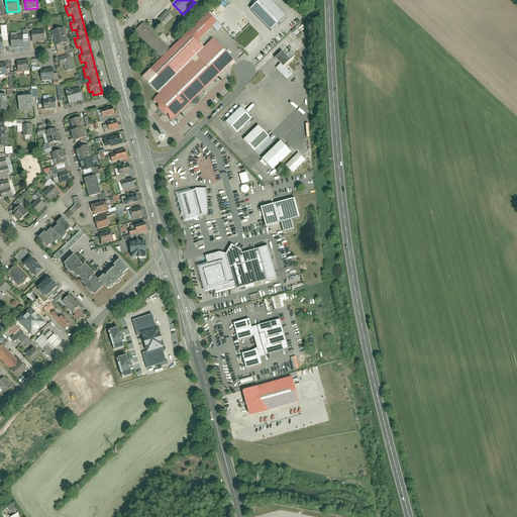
[(286,16),(269,0),(260,0),(250,9),(272,30),(286,16)]
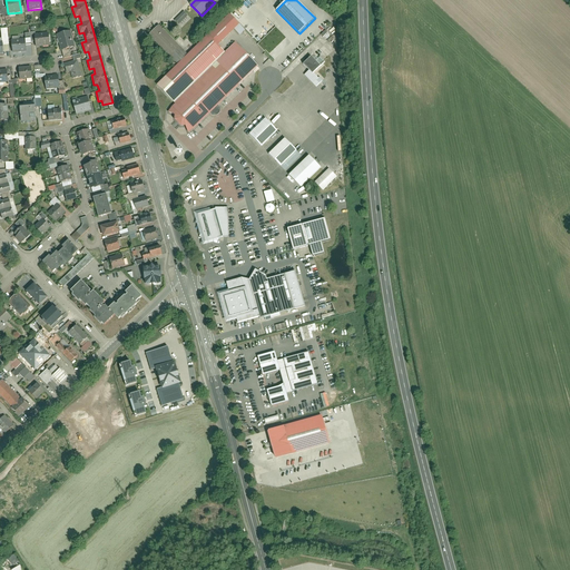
[(184,11),(175,20),(182,28),(190,18),(184,11)]
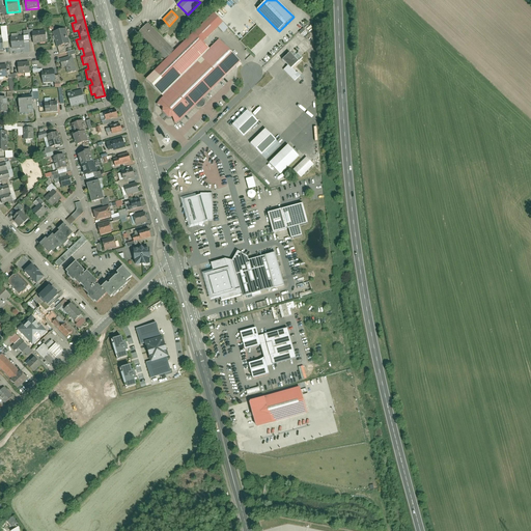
[(165,61),(146,79),(162,95),(210,49),(203,43),(223,24),(214,14),(174,53),(147,25),(138,34),(165,61)]
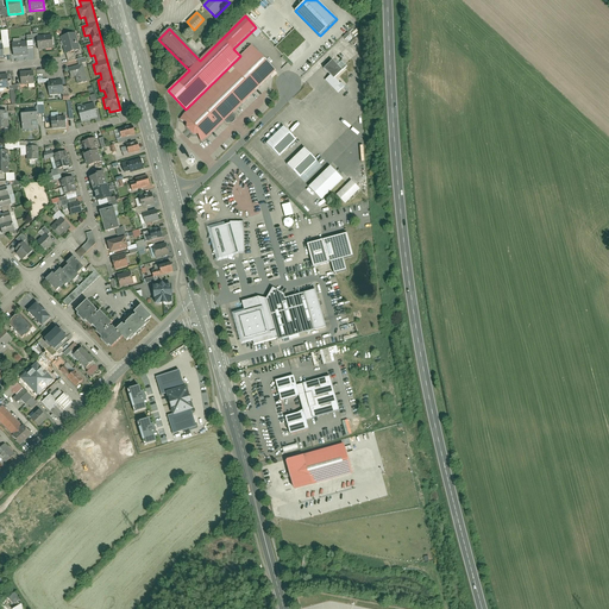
[(350,31),(343,37),(350,44),(356,38),(350,31)]
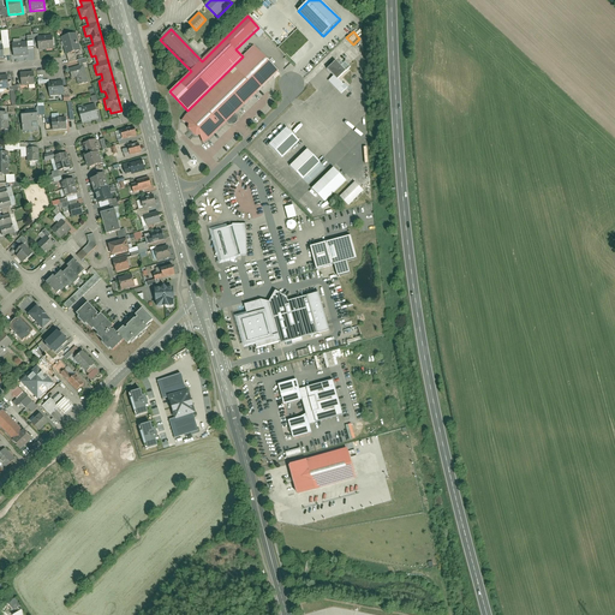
[(75,34),(61,37),(66,55),(79,52),(75,34)]
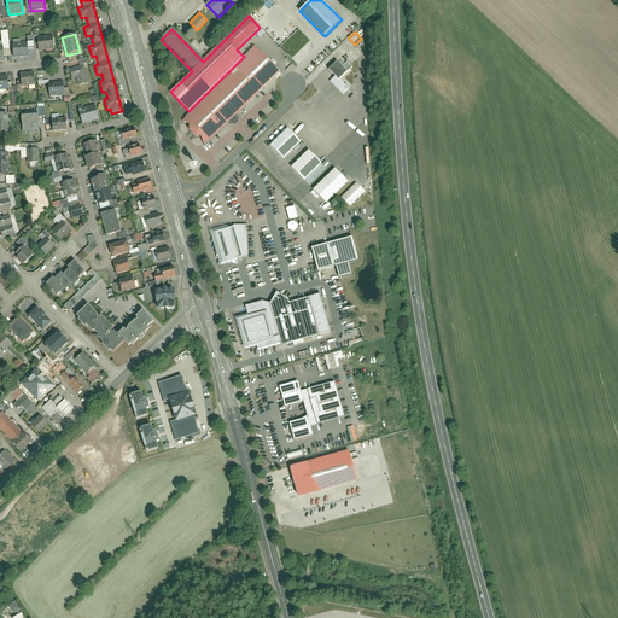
[(54,50),(53,35),(36,38),(38,52),(54,50)]
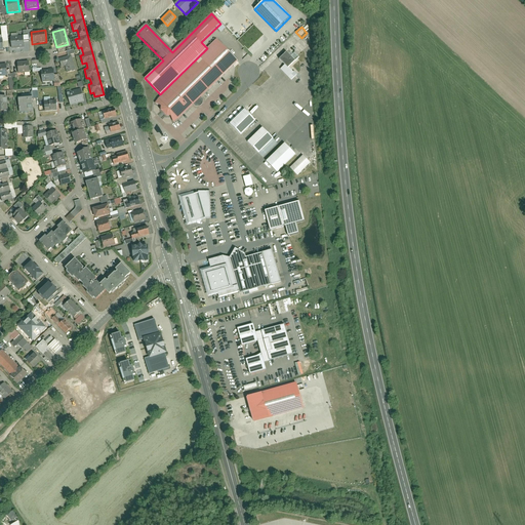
[(23,36),(10,38),(11,49),(24,48),(23,36)]
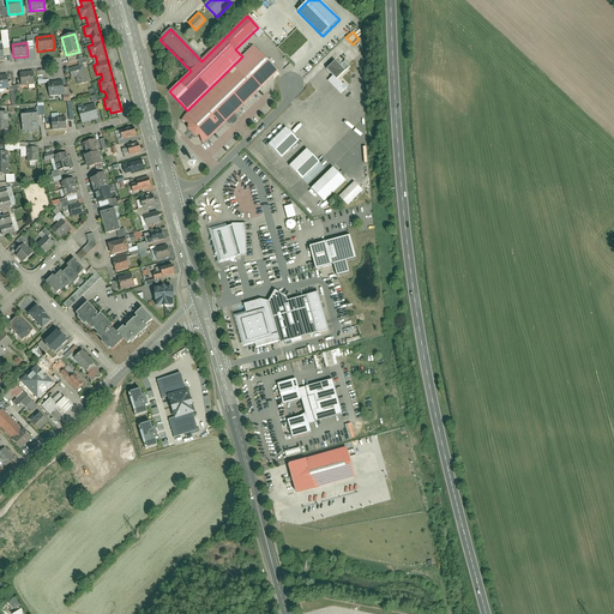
[(187,110),(179,119),(204,144),(278,72),(253,46),(242,56),(187,110)]
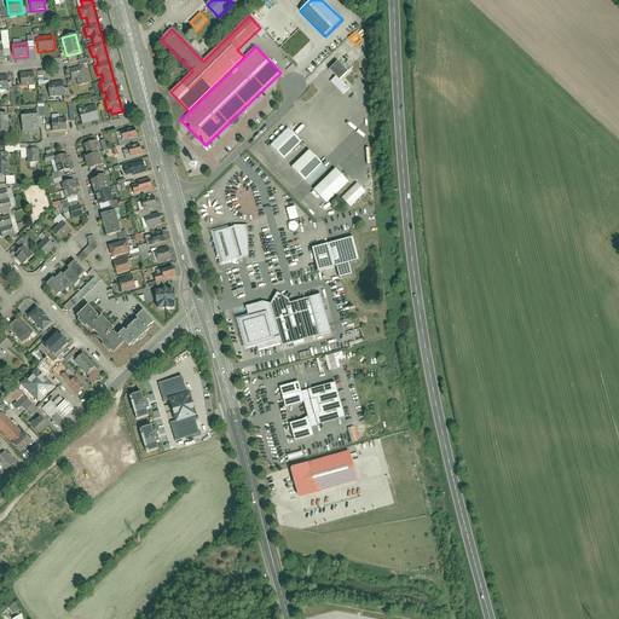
[(337,62),(329,70),(340,80),(352,68),(347,63),(343,67),(337,62)]
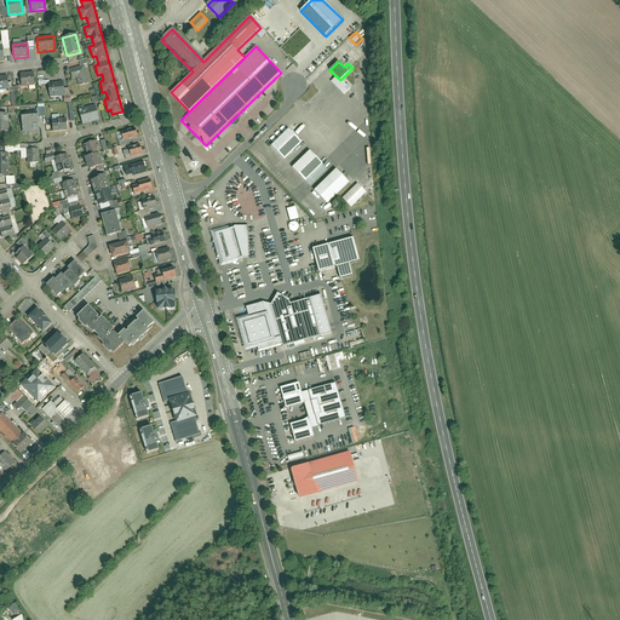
[(85,65),(69,69),(73,80),(78,79),(80,87),(91,84),(85,65)]
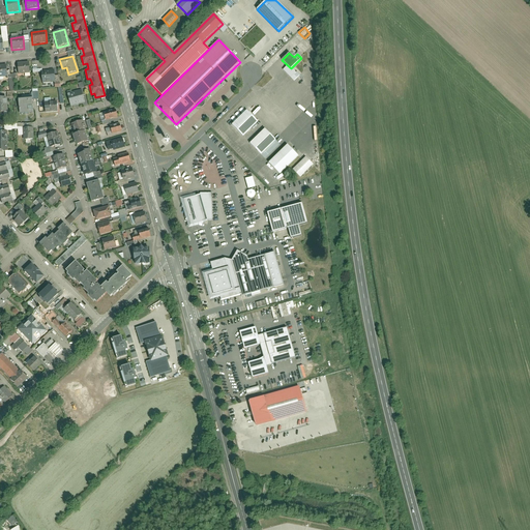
[(30,74),(29,62),(18,63),(19,75),(30,74)]
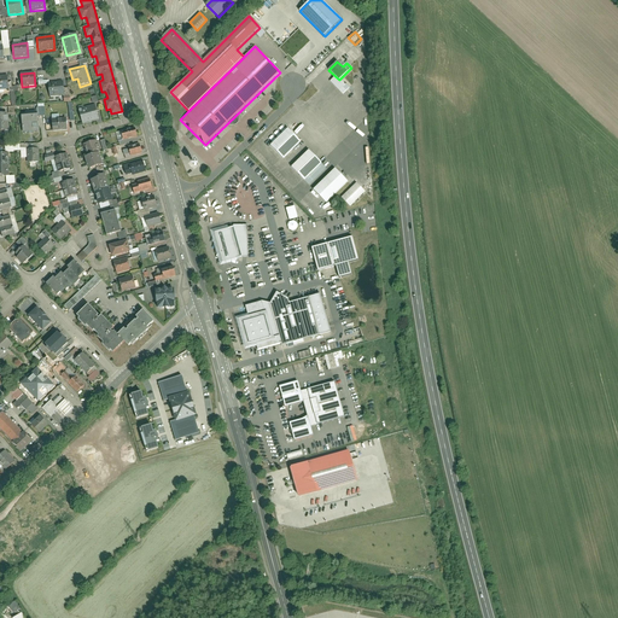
[(63,82),(50,83),(50,97),(64,95),(63,82)]
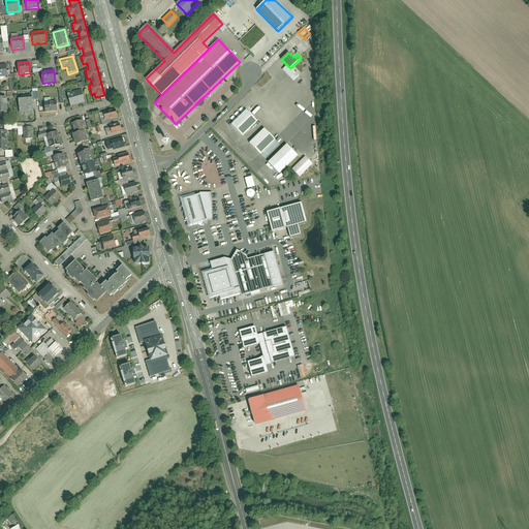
[(67,94),(70,106),(85,102),(81,90),(67,94)]
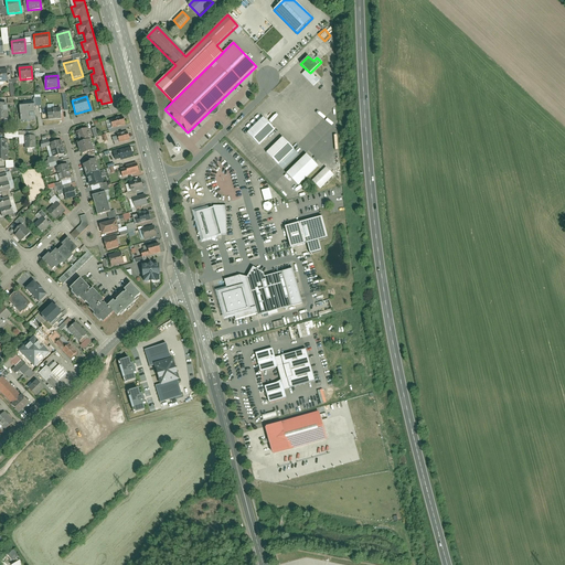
[(34,105),(20,106),(21,121),(35,120),(34,105)]
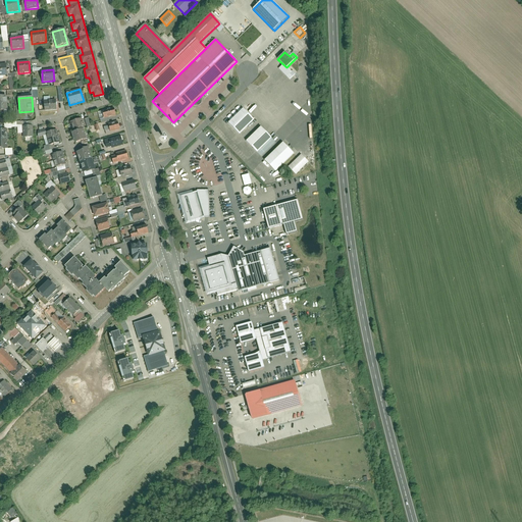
[(57,110),(57,101),(44,102),(45,111),(57,110)]
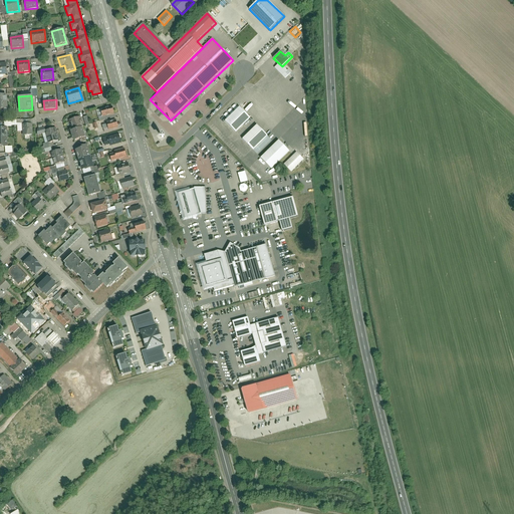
[(114,113),(112,106),(101,109),(103,116),(114,113)]
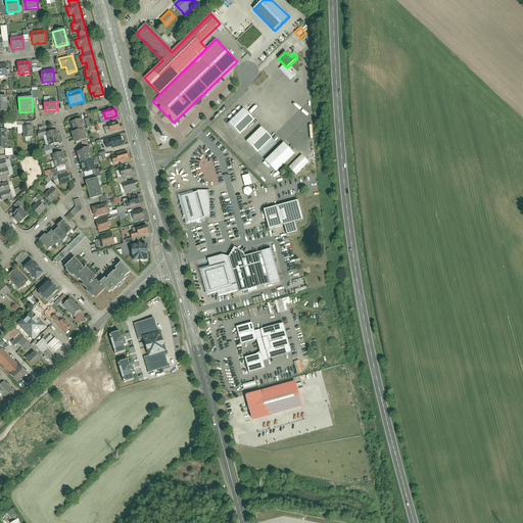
[(238,108),(229,117),(230,120),(240,110),(238,108)]
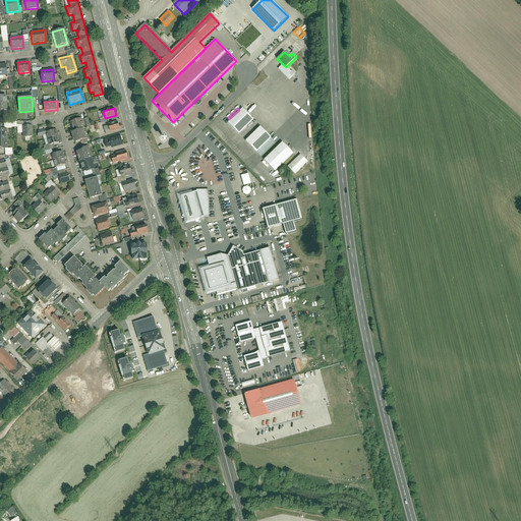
[(242,109),(229,122),(239,133),(253,120),(242,109)]
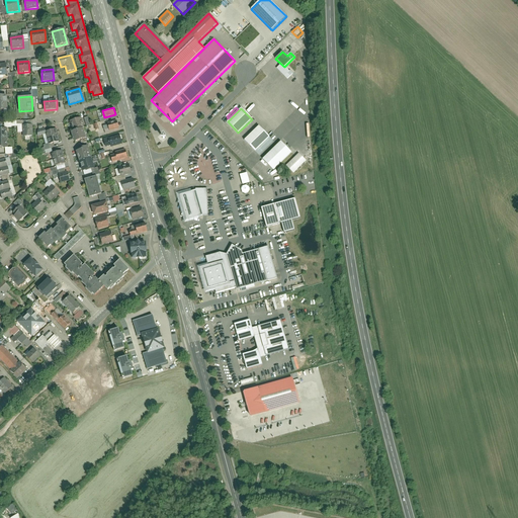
[(80,118),(70,121),(73,132),(71,132),(75,143),(84,140),(80,128),(83,127),(80,118)]
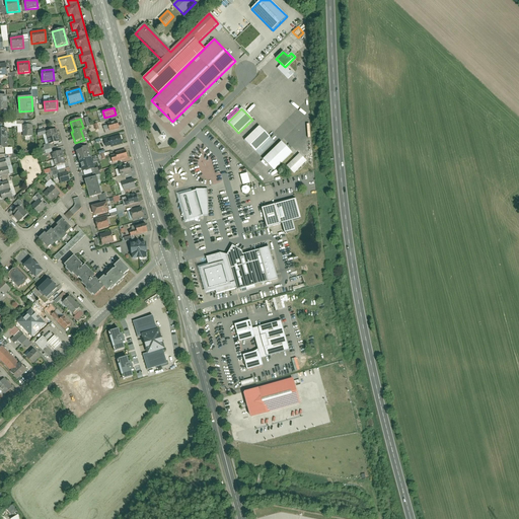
[(120,129),(117,122),(107,124),(110,131),(120,129)]
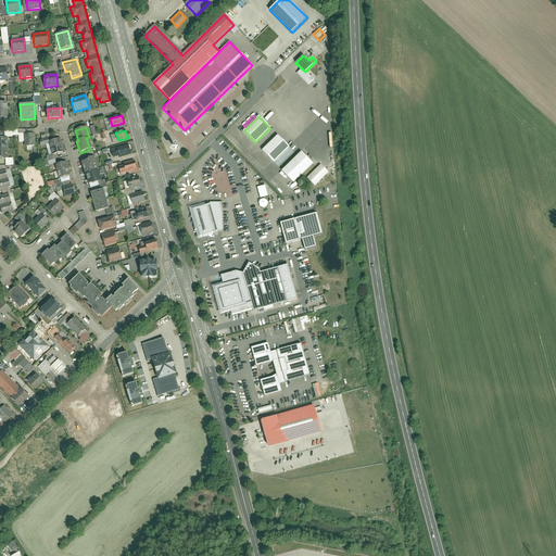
[(35,135),(24,135),(25,147),(35,146),(35,135)]
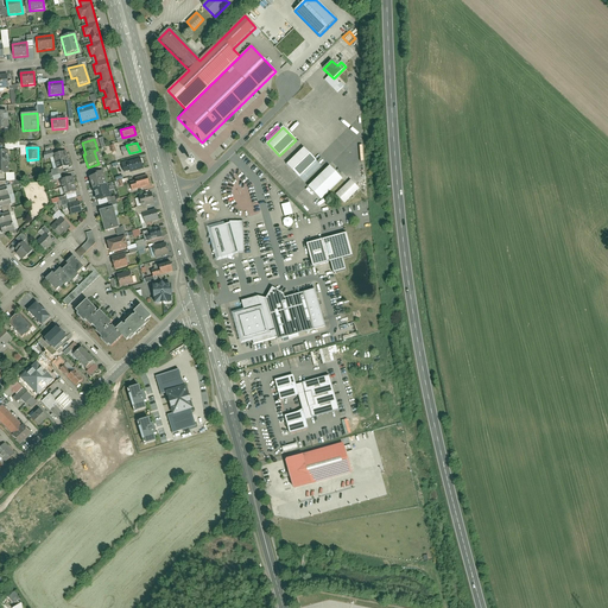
[(303,149),(287,164),(301,177),(316,162),(303,149)]
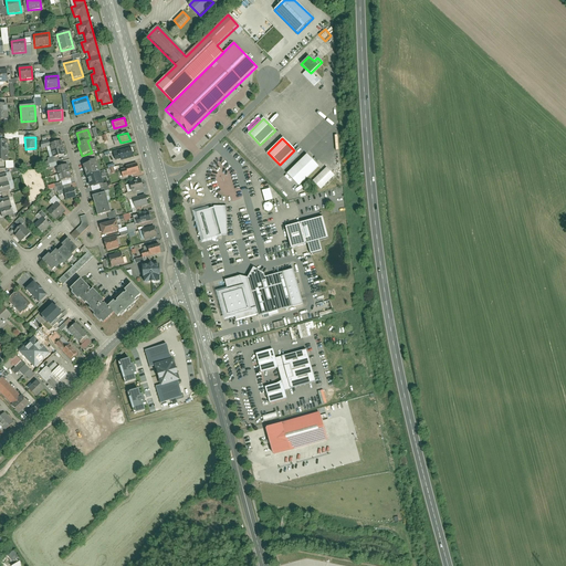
[(8,140),(0,140),(0,160),(9,160),(8,140)]
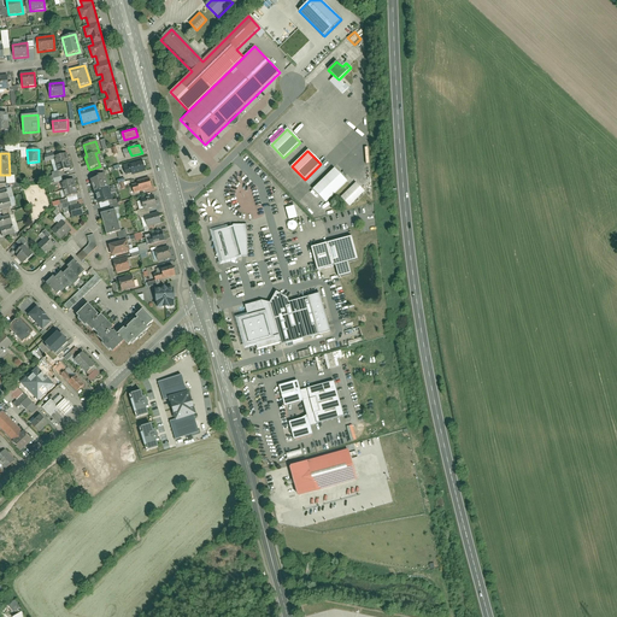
[(70,169),(65,154),(54,158),(58,171),(70,169)]
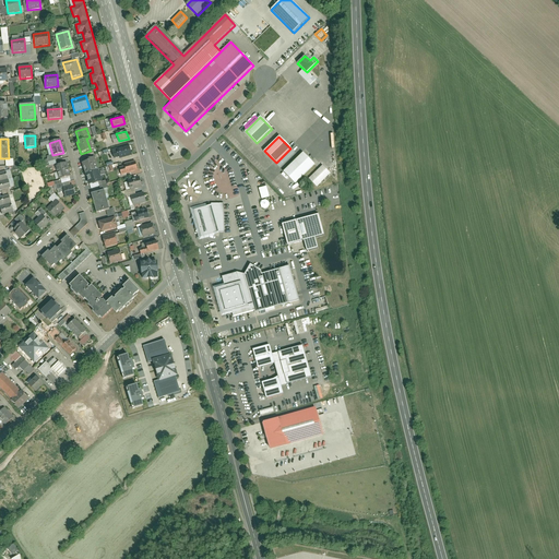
[(132,155),(129,146),(113,151),(114,158),(119,157),(120,158),(132,155)]
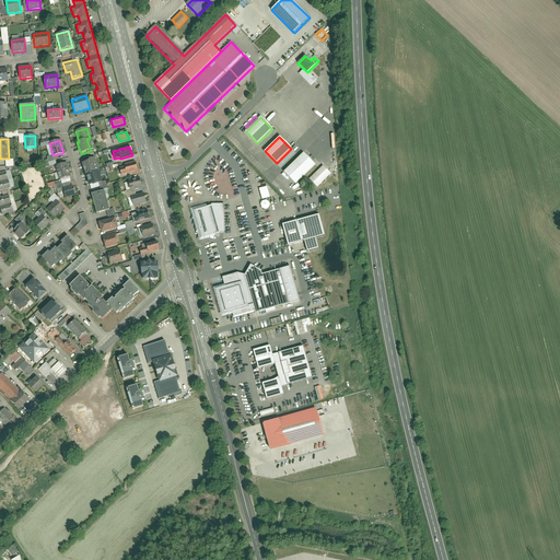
[(304,153),(284,171),(296,183),(315,165),(304,153)]
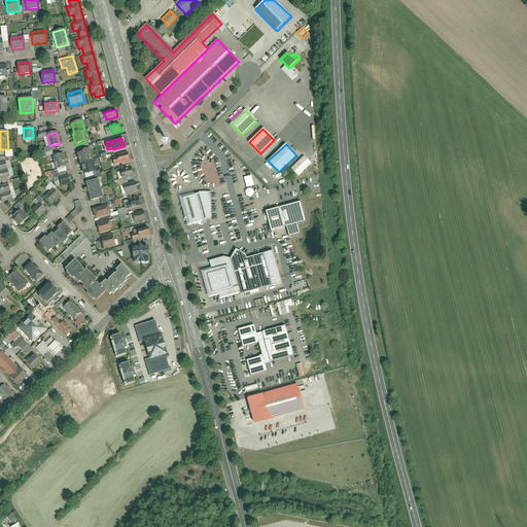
[(96,171),(89,149),(77,152),(83,174),(96,171)]
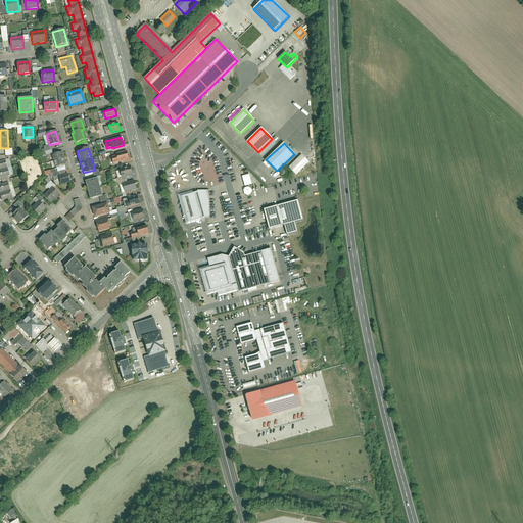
[(130,159),(127,150),(116,153),(116,156),(112,157),(114,164),(130,159)]
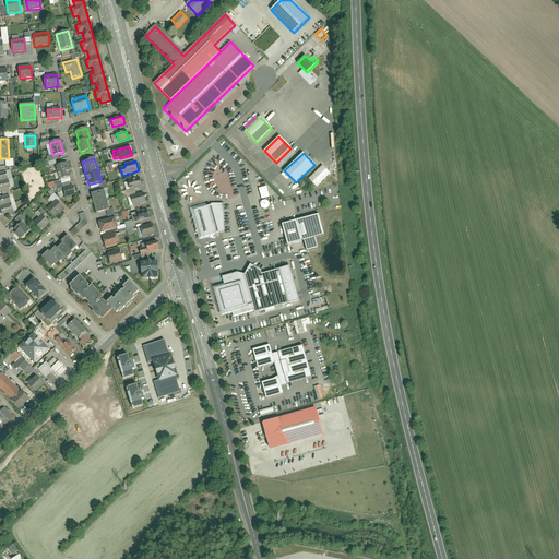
[(64,164),(55,166),(58,180),(69,177),(64,164)]
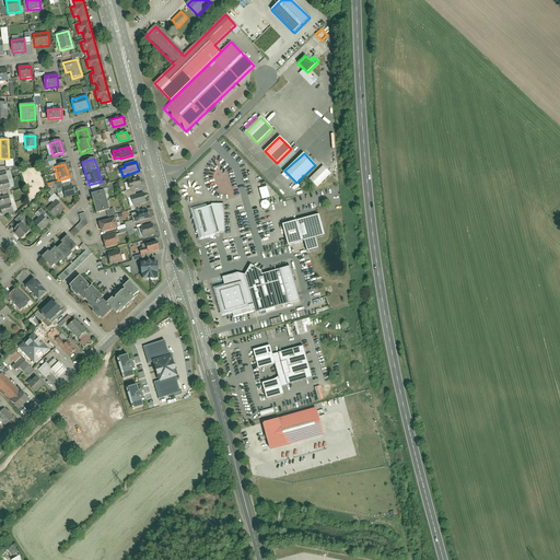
[(323,166),(310,179),(317,188),(331,174),(323,166)]
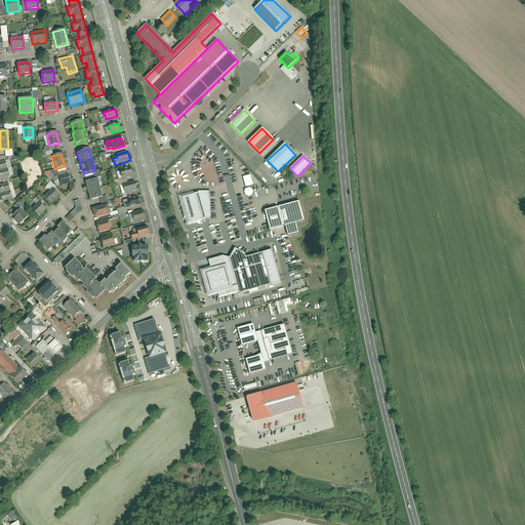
[(0,177),(2,186),(0,186),(0,195),(2,202),(14,199),(9,184),(7,177),(10,176),(7,169),(8,168),(6,160),(0,161),(0,177)]
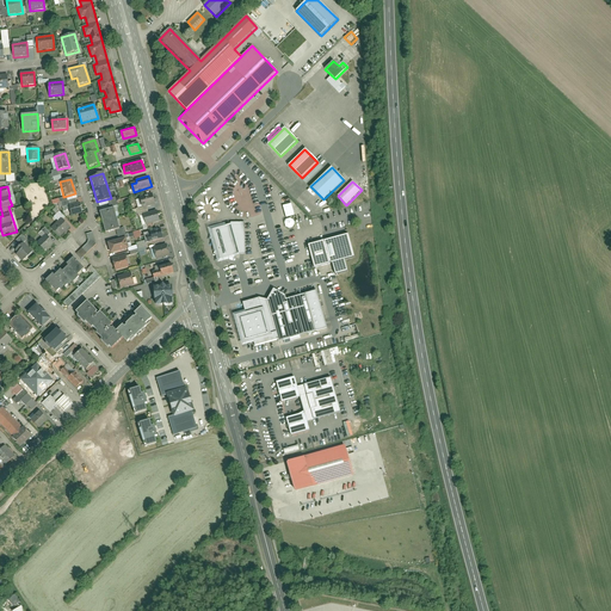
[(155,204),(153,193),(140,197),(142,208),(155,204)]
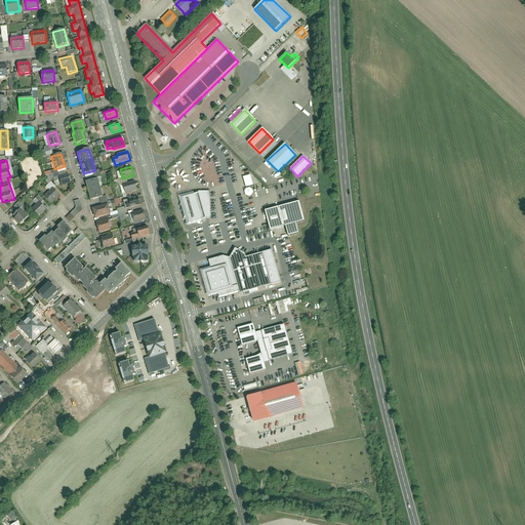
[(72,184),(70,173),(59,176),(62,186),(72,184)]
